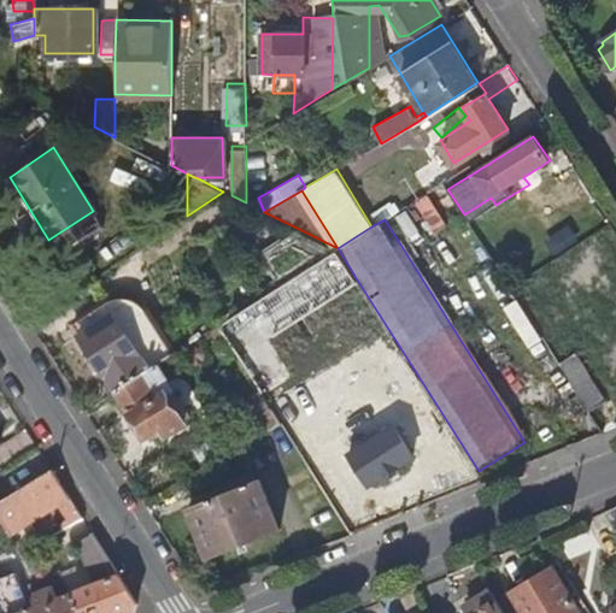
[(338,248),(299,229),(260,255),(279,286),(338,248)]
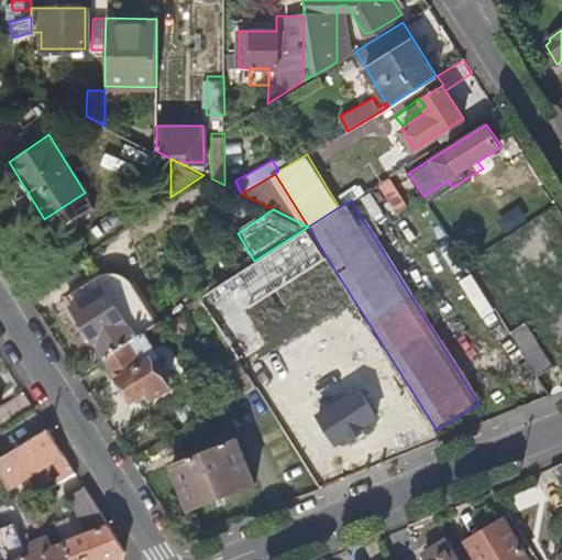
[(322,250),(308,227),(254,261),(209,289),(223,315),(323,252),(322,250)]
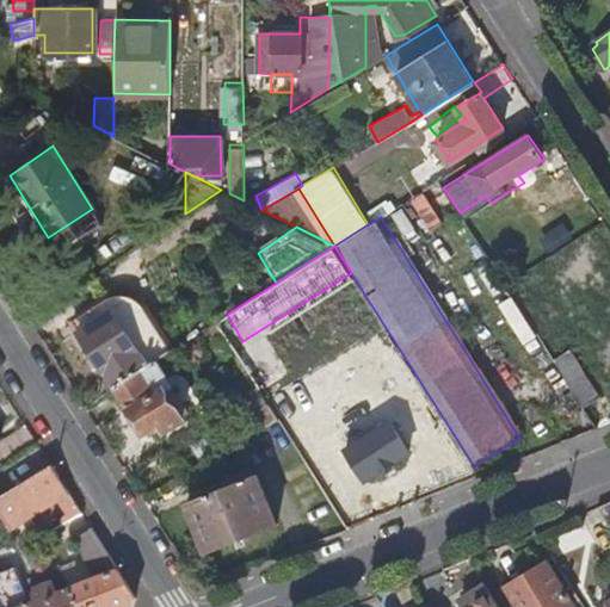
[(81,334),(114,385),(149,363),(153,360),(168,351),(139,303),(135,299),(130,297),(124,296),(122,296),(115,297),(112,298),(74,322),(81,334)]
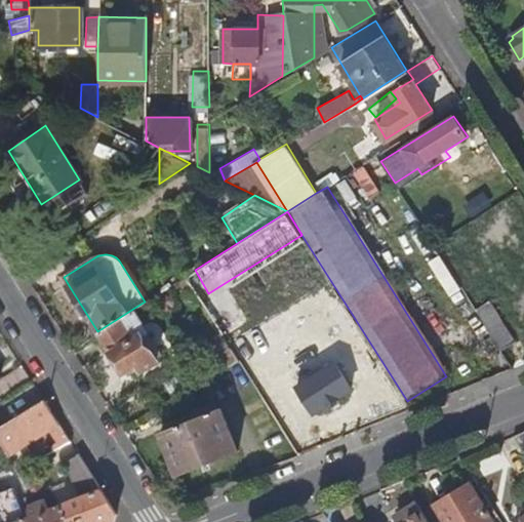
[(237,313),(223,291),(204,303),(222,330),(222,331),(241,320),(237,313)]
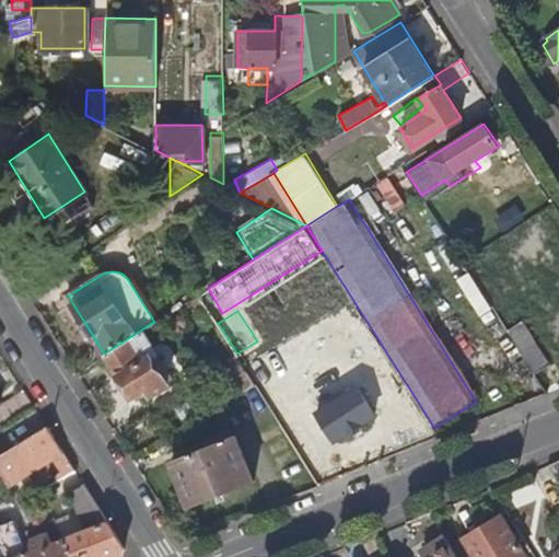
[(507,328),(534,373),(549,362),(521,318),(507,328)]
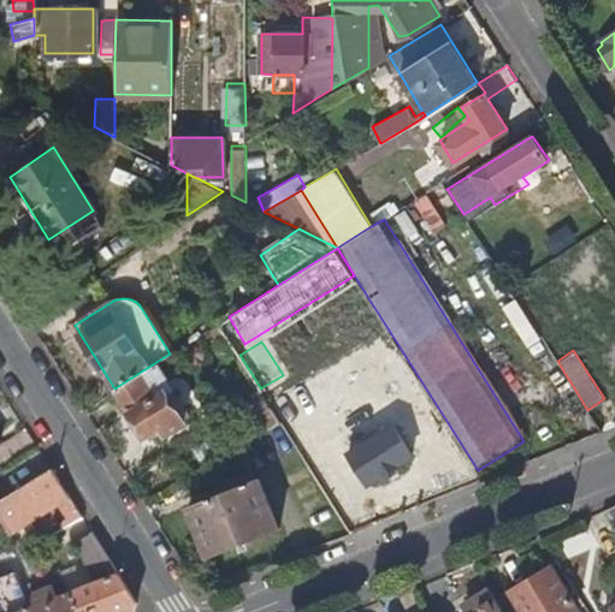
[(114,388),(106,394),(119,414),(128,408),(145,435),(160,425),(166,432),(188,416),(154,363),(151,366),(114,388)]
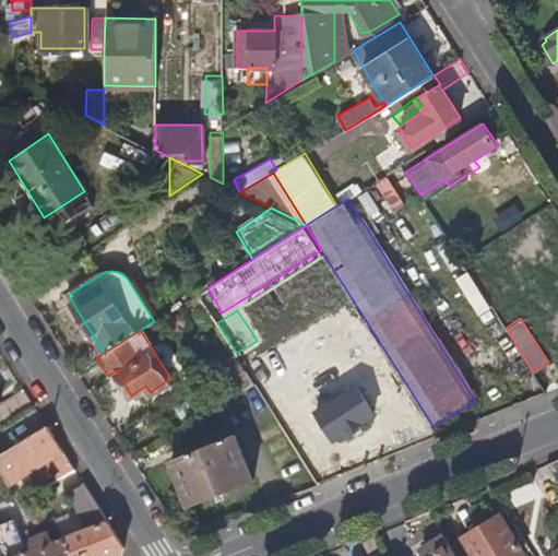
[(263,336),(259,330),(252,333),(257,341),(263,336)]
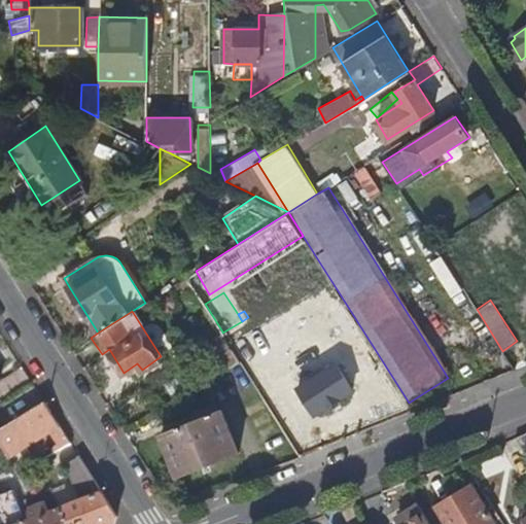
[(222,333),(222,332),(214,339),(223,354),(233,349),(222,333)]
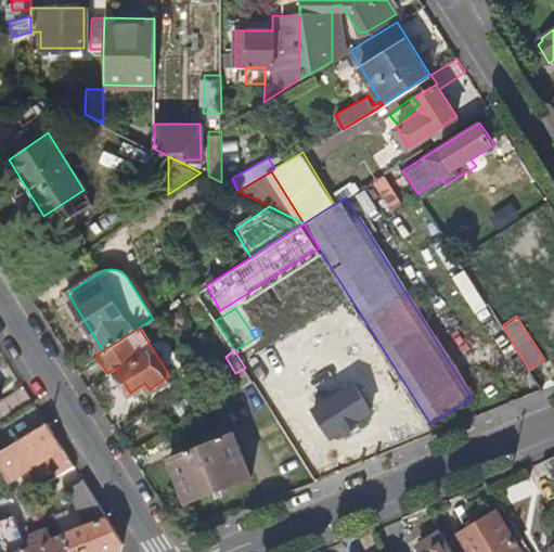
[(330,433),(371,407),(352,381),(312,406),(330,433)]
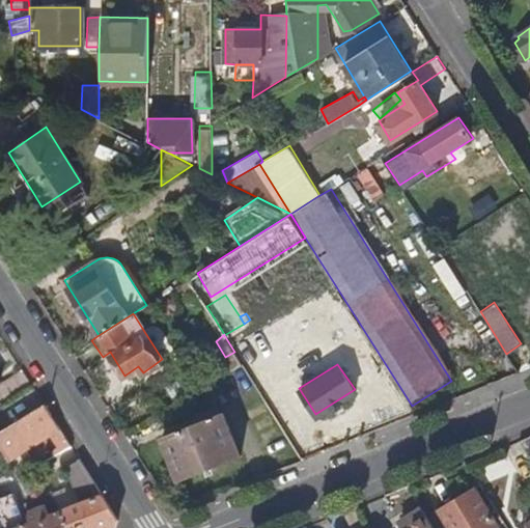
[(14,424),(36,409),(29,397),(5,412),(14,424)]
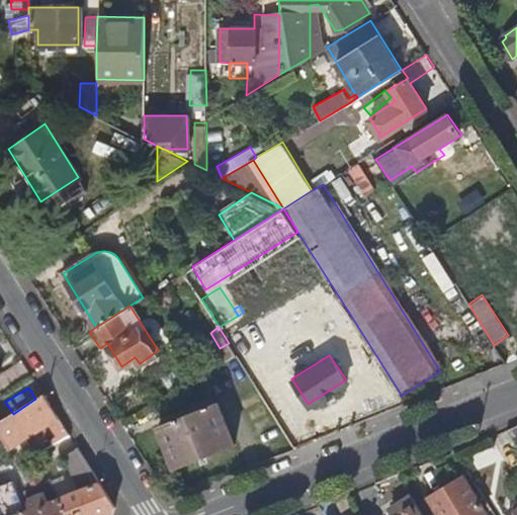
[(69,434),(42,395),(35,399),(13,414),(0,421),(0,435),(7,447),(46,424),(55,437),(58,441),(58,442),(69,434)]
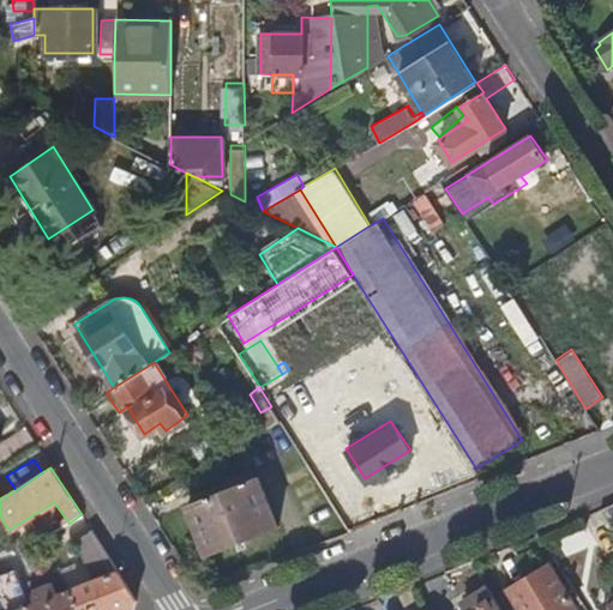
[(204,555),(276,526),(257,475),(248,478),(242,467),(211,481),(214,491),(186,502),(204,555)]
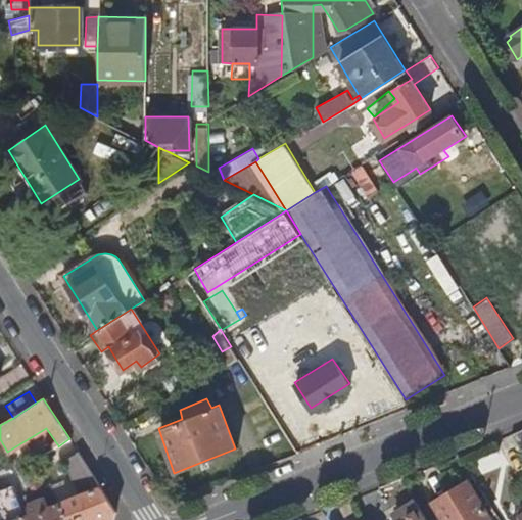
[(521,426),(511,431),(521,447),(521,426)]
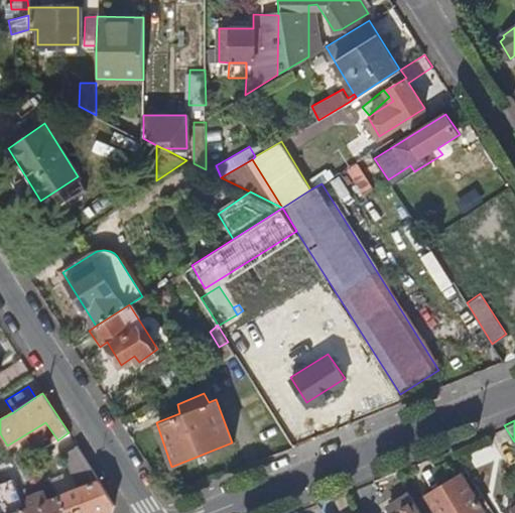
[(52,443),(57,439),(54,435),(48,438),(52,443)]
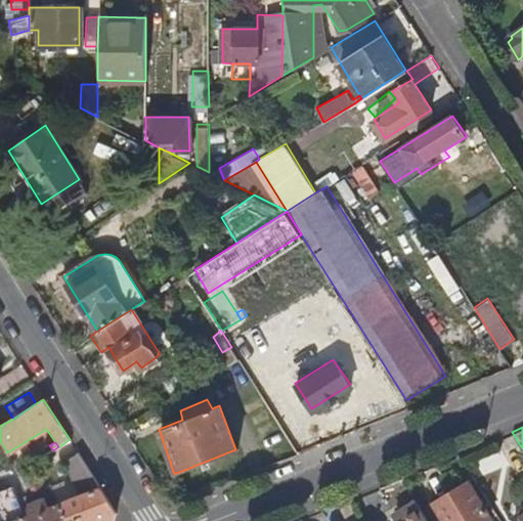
[(59,509),(68,520),(112,520),(116,512),(78,452),(66,461),(75,476),(82,486),(78,488),(82,493),(63,506),(59,509)]
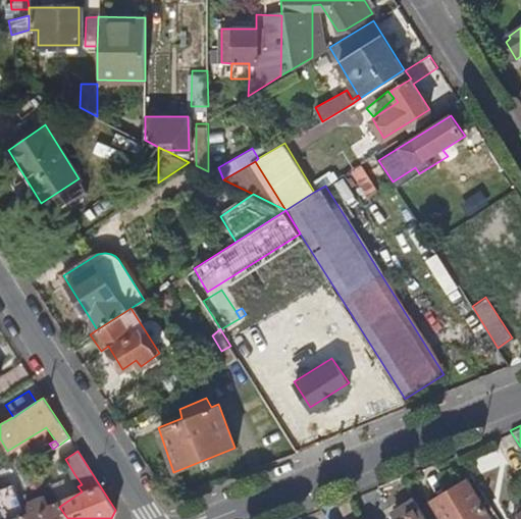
[(23,477),(39,501),(49,494),(46,488),(41,490),(39,487),(31,473),(23,477)]
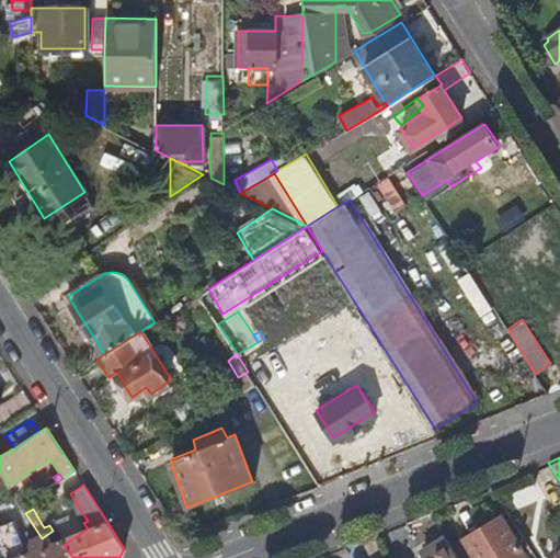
[(88,521),(80,510),(58,524),(68,542),(88,528),(83,523),(88,521)]
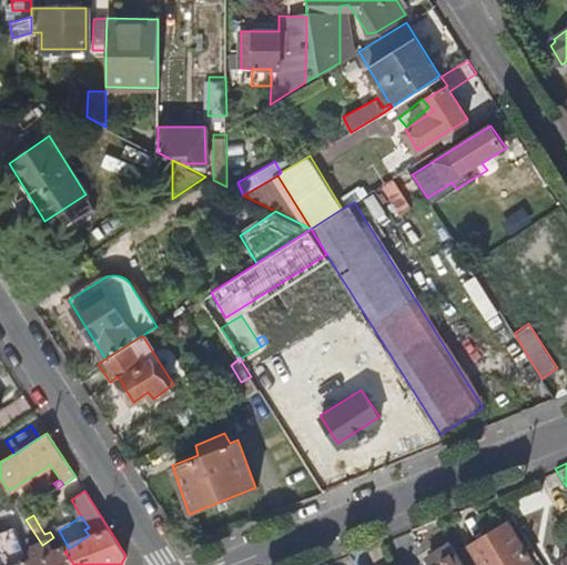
[(520,564),(530,558),(505,521),(469,543),(483,564),(520,564)]
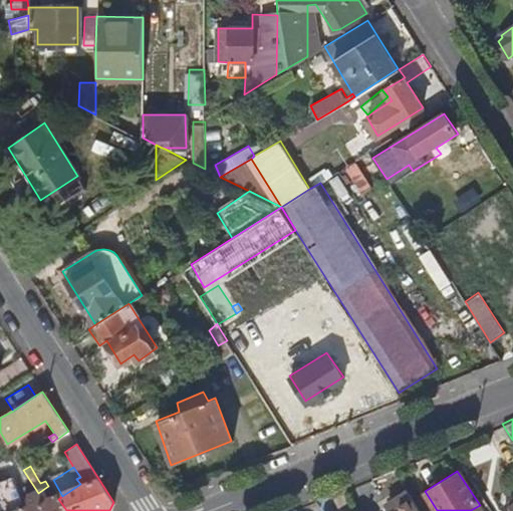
[(57,500),(58,499),(62,496),(53,480),(51,477),(45,481),(48,486),(57,500)]
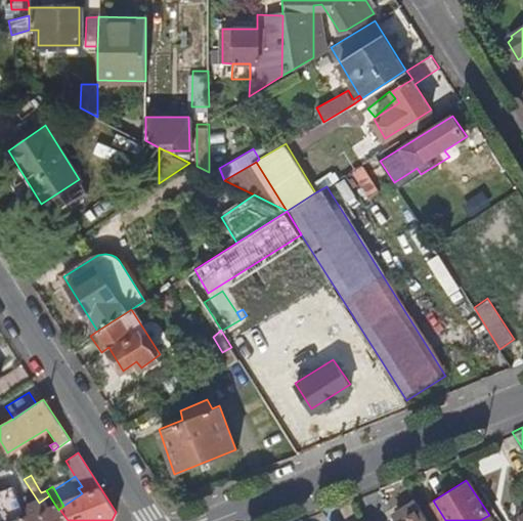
[(68,520),(59,509),(58,510),(49,495),(39,503),(32,508),(38,517),(31,520),(12,492),(0,497),(0,518),(1,520),(68,520)]
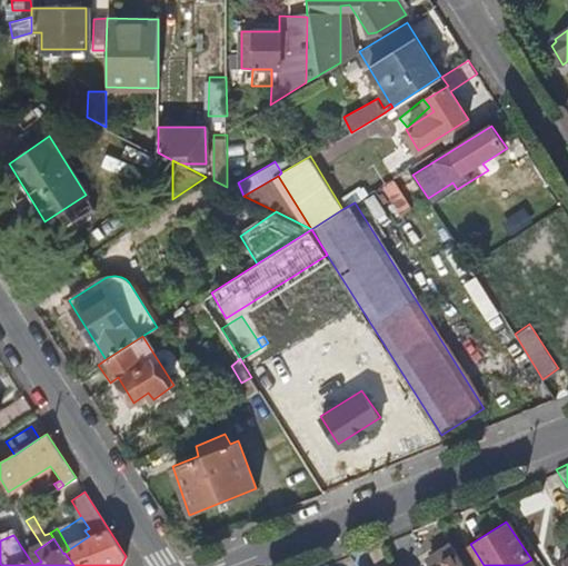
[(465,565),(449,540),(429,553),(438,565),(437,565),(465,565)]
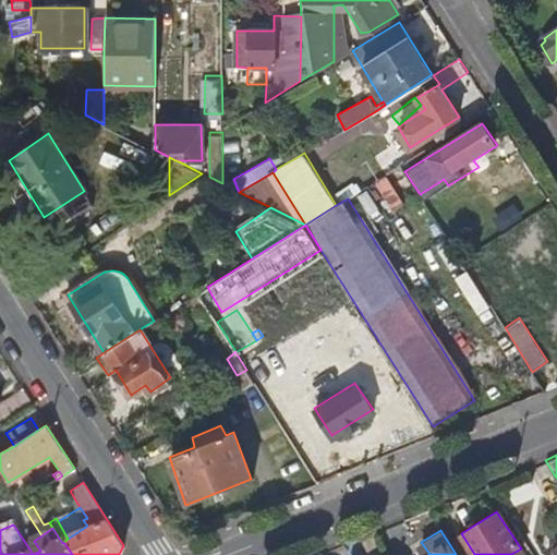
[(428,554),(430,554),(421,542),(415,545),(421,554),(428,554)]
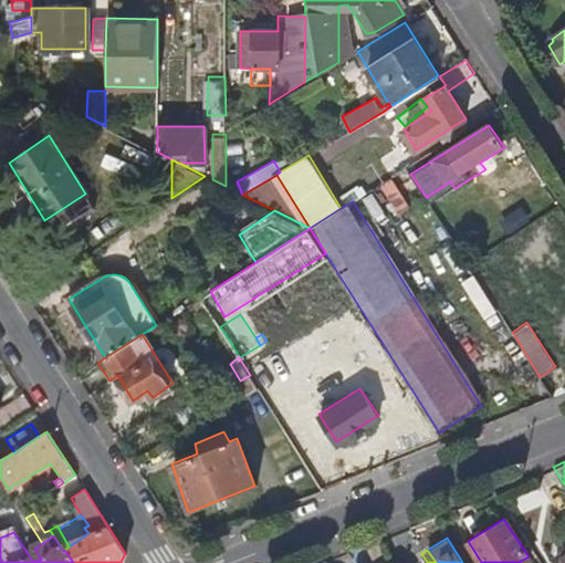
[(564,562),(564,553),(554,562),(564,562)]
